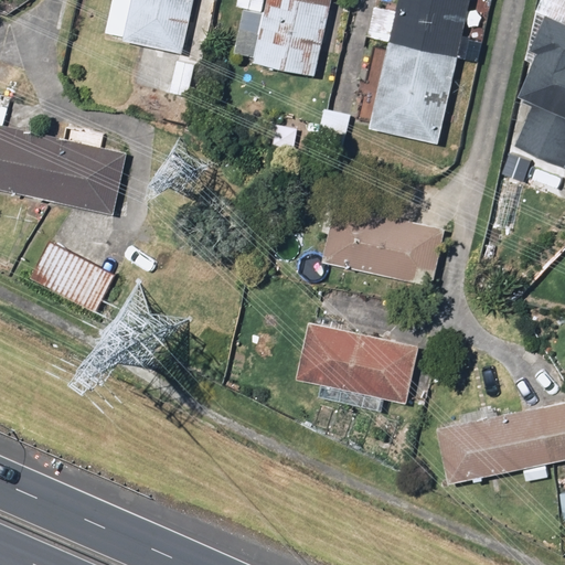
[(193,0),(112,0),(104,36),(182,53),(193,0)]
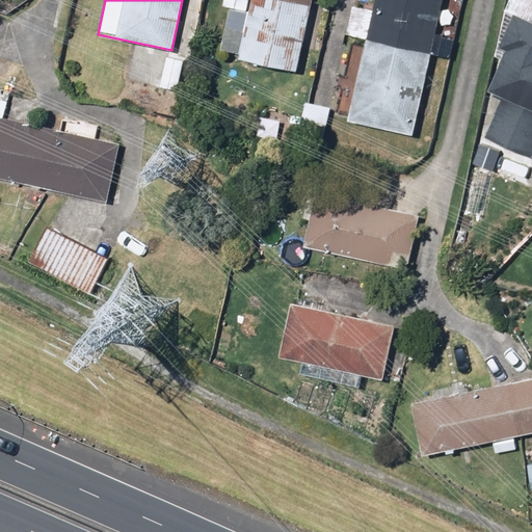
[(298,71),(313,0),(250,0),(248,16),(227,10),(217,53),(298,71)]
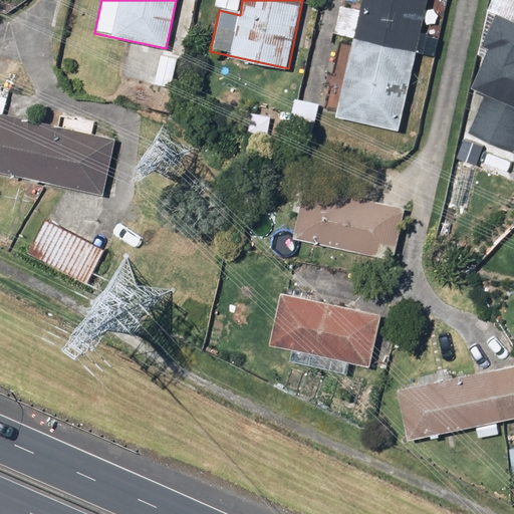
[(323,112),(337,115),(336,120),(400,135),(429,0),(362,0),(352,47),(339,44),(323,112)]
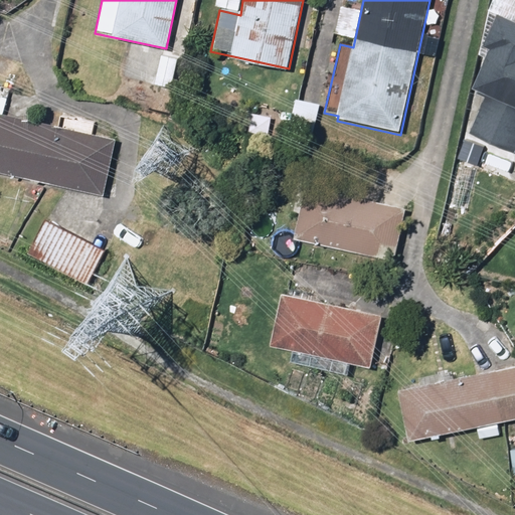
[(514,22),(497,14),(484,39),(494,44),(474,87),(487,93),(468,132),(514,154),(514,151),(514,22)]
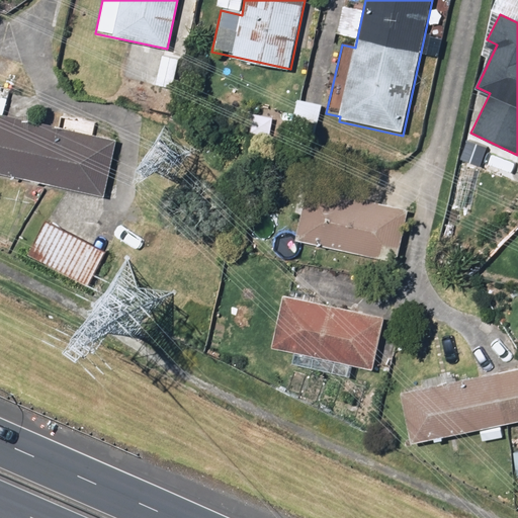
[(117,137),(0,112),(0,171),(106,194),(117,137)]
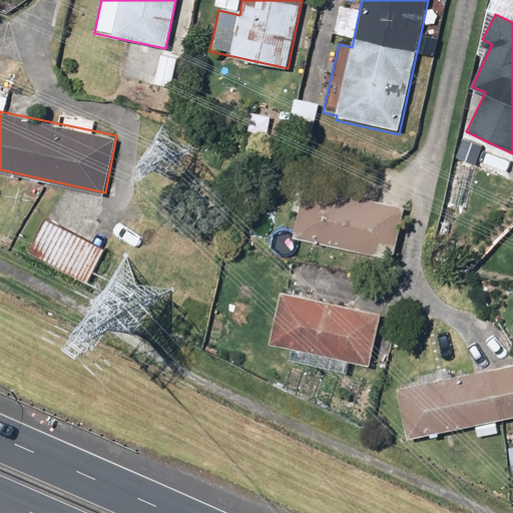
[(396,257),(405,205),(301,188),(293,238),(396,257)]
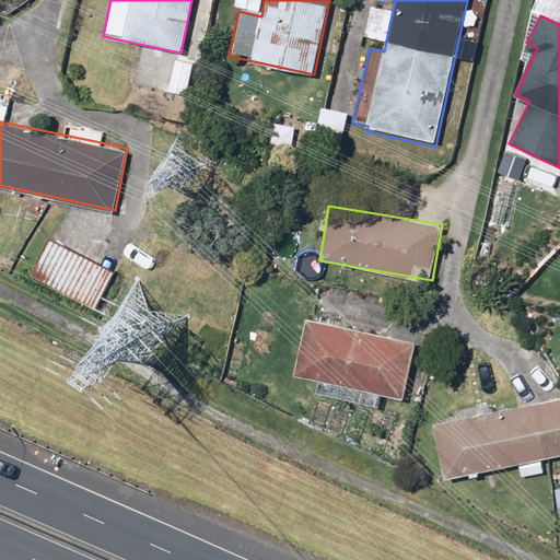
[(118,271),(49,236),(30,276),(97,311),(118,271)]
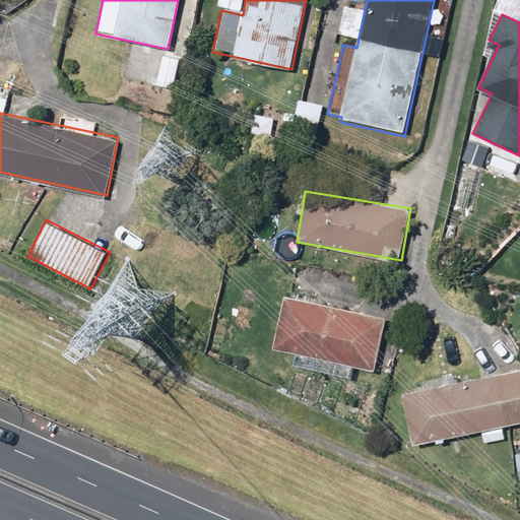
[(387,317),(283,297),(272,352),(376,373),(387,317)]
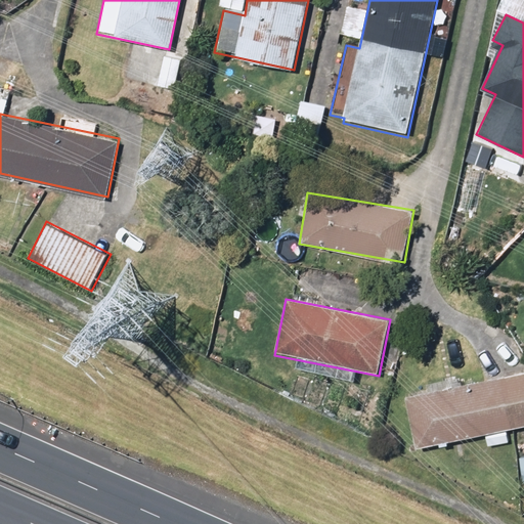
[(523,426),(523,370),(405,398),(418,449),(485,433),(488,448),(511,443),(508,430),(523,426)]
